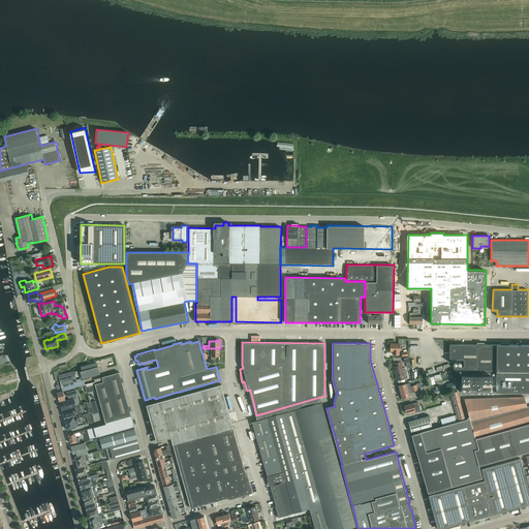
[(399,351),(400,348),(402,348),(402,344),(400,344),(400,343),(391,343),(391,351),(393,351),(393,354),(399,354),(399,351)]
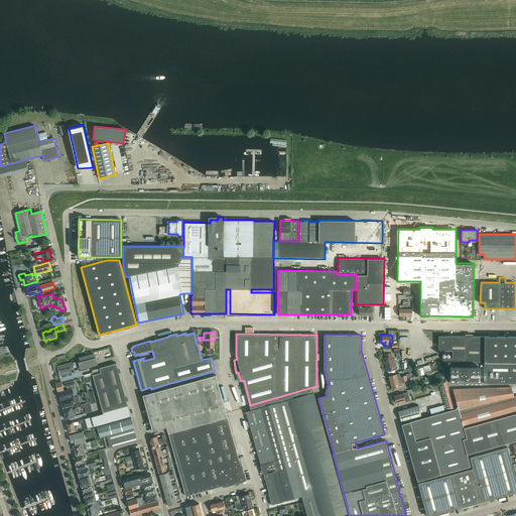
[(515,382),(515,336),(438,336),(438,351),(453,351),(453,357),(442,357),(450,382),(484,383),(484,382),(515,382)]
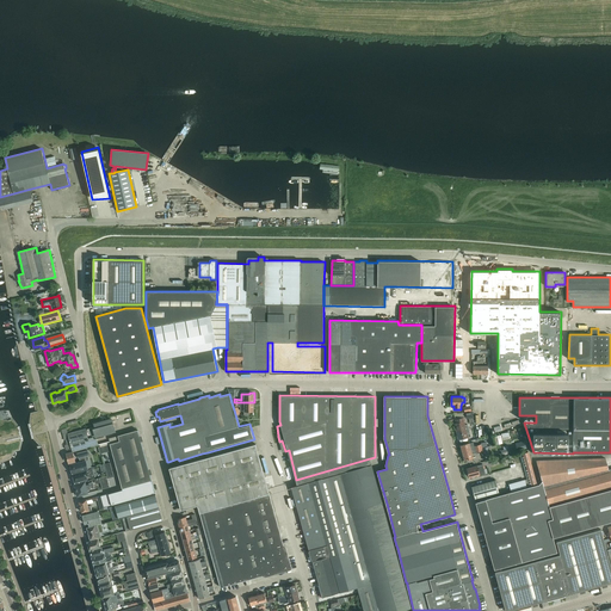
[(253,412),(254,402),(234,402),(234,406),(240,406),(240,409),(245,409),(244,415),(250,415),(250,412),(253,412)]
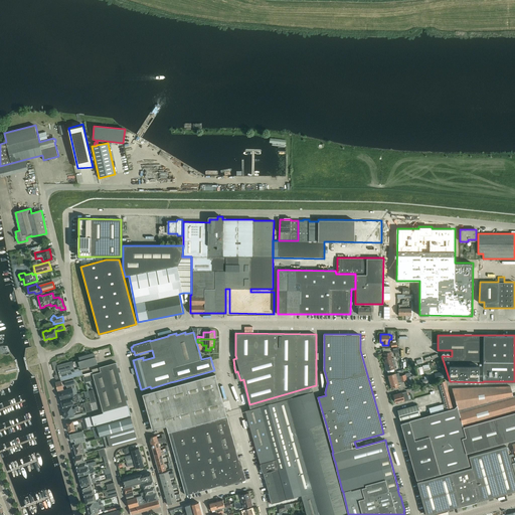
[(387,370),(395,368),(394,364),(393,364),(391,355),(393,355),(392,351),(384,354),(385,357),(383,357),(387,370)]
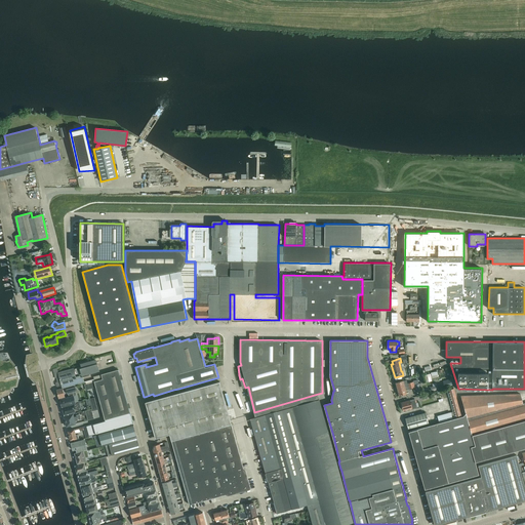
[(74,368),(59,372),(58,372),(59,377),(63,388),(64,389),(85,382),(83,377),(89,375),(89,373),(99,370),(97,364),(95,360),(81,364),(82,367),(74,369),(74,368)]
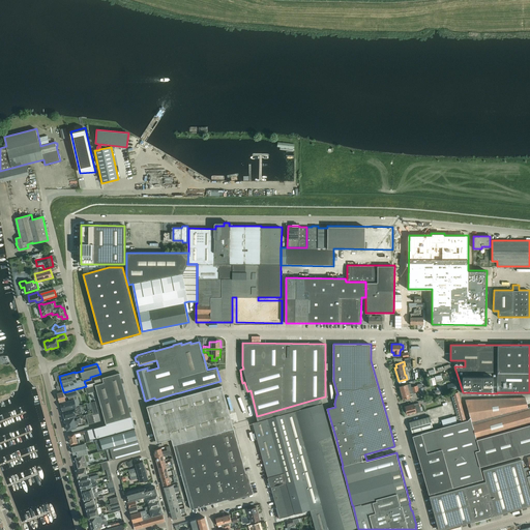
[(95,385),(97,391),(99,401),(106,423),(131,416),(120,373),(102,378),(104,383),(95,385)]
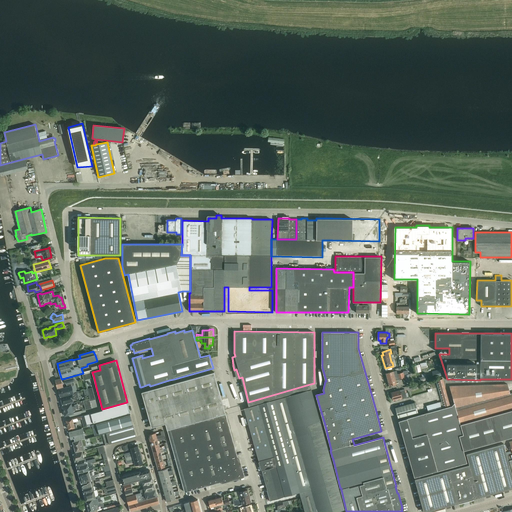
[(55,374),(55,377),(57,377),(58,377),(58,379),(55,380),(58,388),(63,387),(61,379),(62,379),(61,378),(58,368),(55,369),(56,372),(55,372),(55,374)]
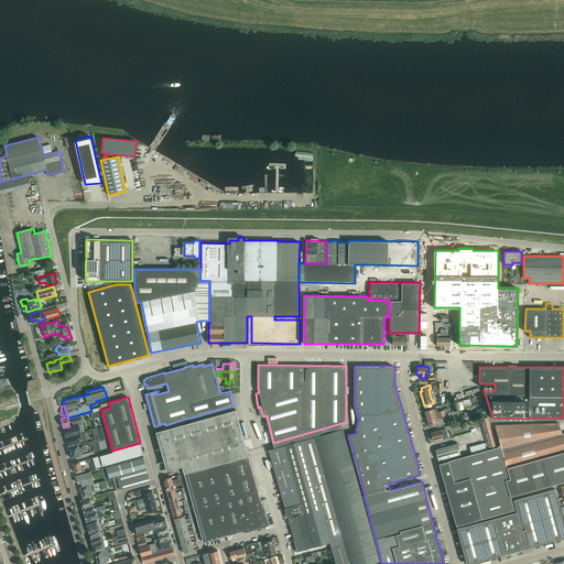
[(427,418),(438,414),(438,412),(437,408),(433,409),(425,411),(427,418)]
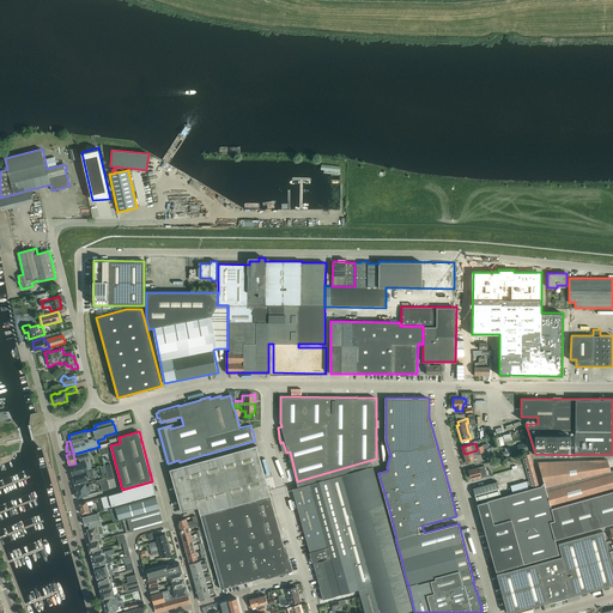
[(113,453),(110,445),(98,449),(101,455),(113,453)]
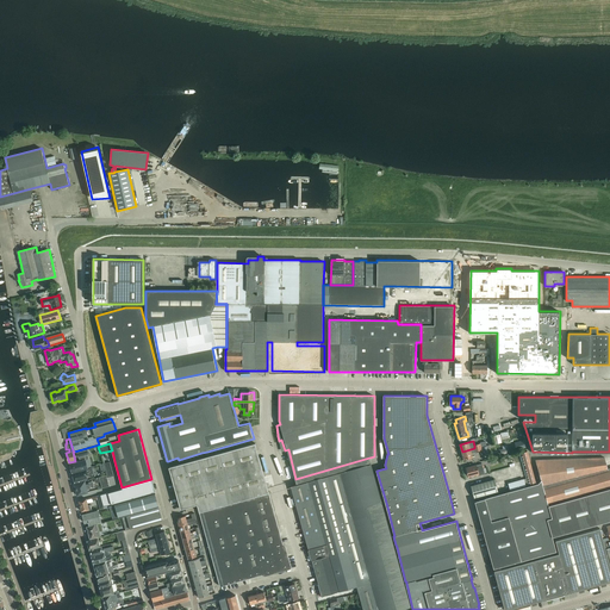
[(200,511),(212,555),(221,586),(262,574),(290,566),(284,543),(256,443),(209,456),(169,467),(173,480),(181,510),(198,505),(200,511)]
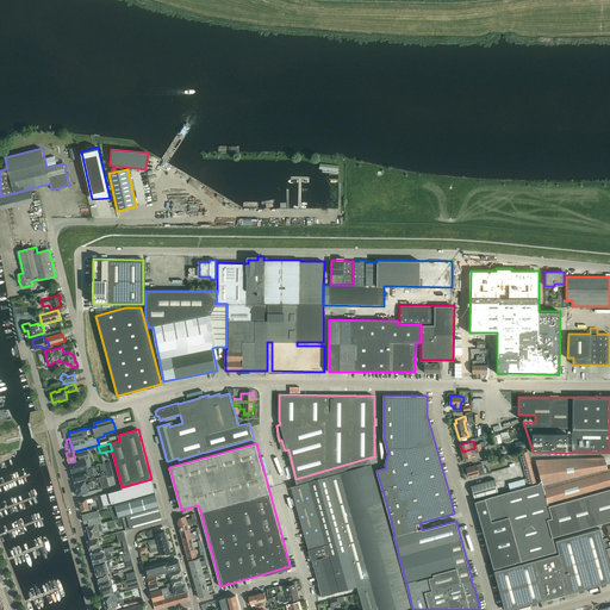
[(509,447),(508,448),(506,444),(503,446),(503,448),(500,449),(502,455),(510,453),(509,447)]
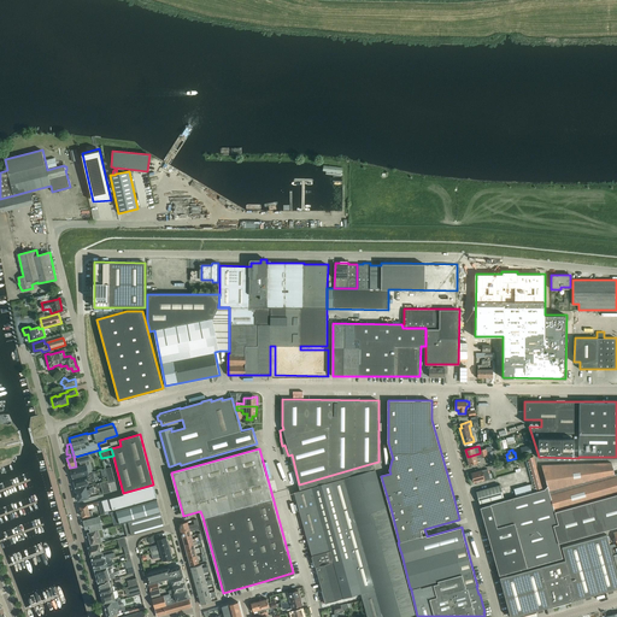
[(487,452),(480,453),(468,457),(469,465),(479,463),(477,458),(488,456),(487,452)]
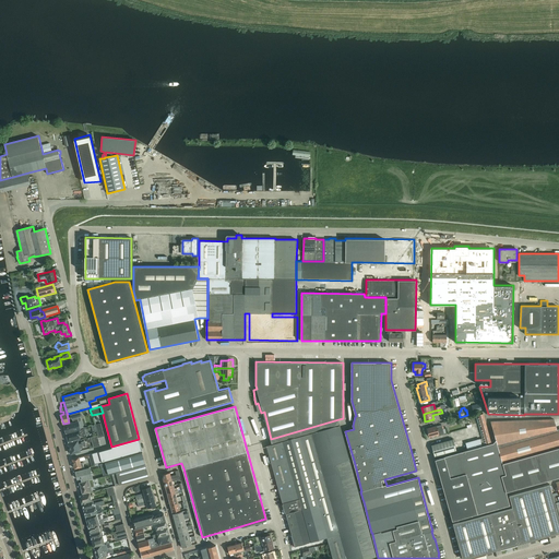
[(479,438),(482,444),(491,441),(483,413),(476,415),(482,438),(479,438)]
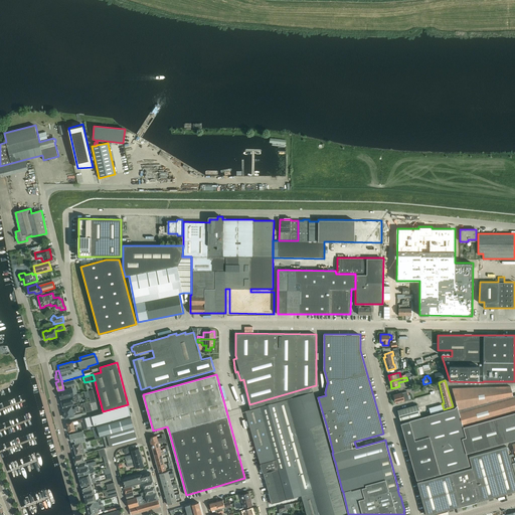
[(61,399),(74,396),(72,388),(71,384),(66,386),(67,389),(59,391),(61,399)]
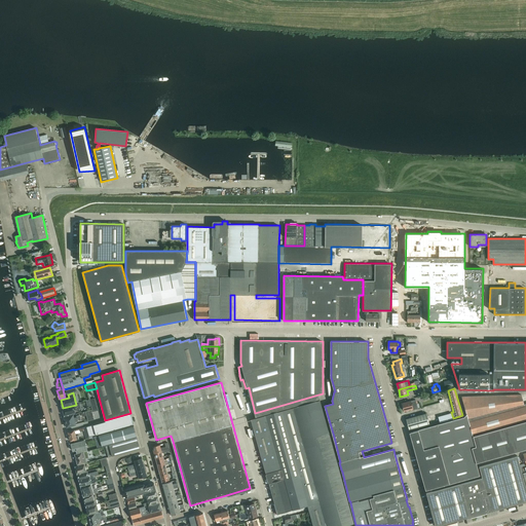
[(313,525),(344,525),(354,523),(347,495),(318,395),(255,413),(256,418),(251,419),(266,474),(268,484),(269,483),(277,514),(277,515),(278,514),(303,508),(308,505),(313,525)]
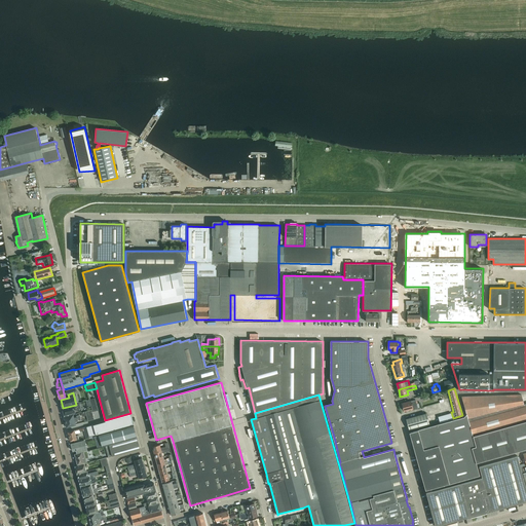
[(525,403),(524,404),(521,395),(461,396),(463,405),(461,406),(464,416),(409,433),(425,490),(449,483),(449,484),(480,475),(477,462),(525,448),(525,403)]
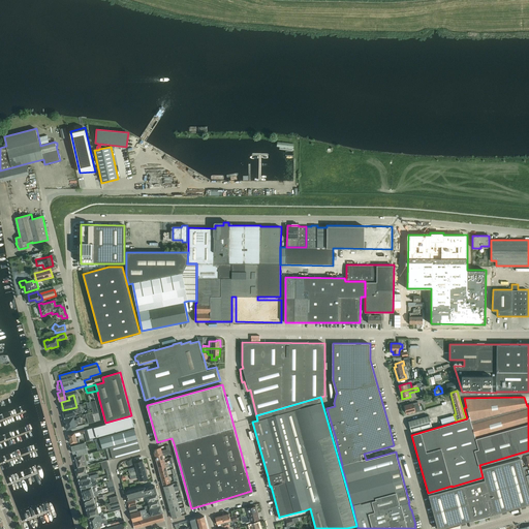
[(404,405),(406,413),(415,411),(415,412),(421,411),(418,402),(404,405)]
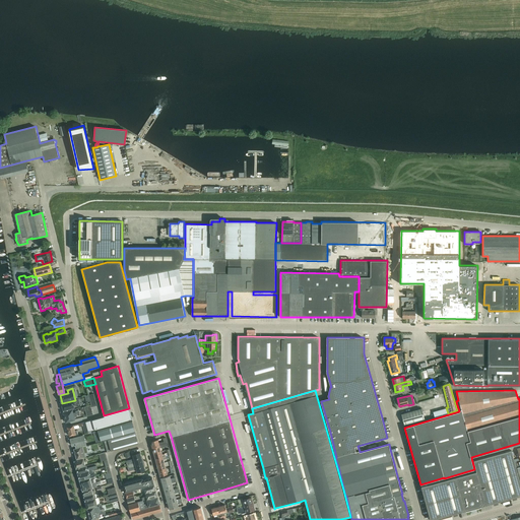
[(75,400),(62,403),(64,411),(75,408),(74,405),(76,405),(75,400)]
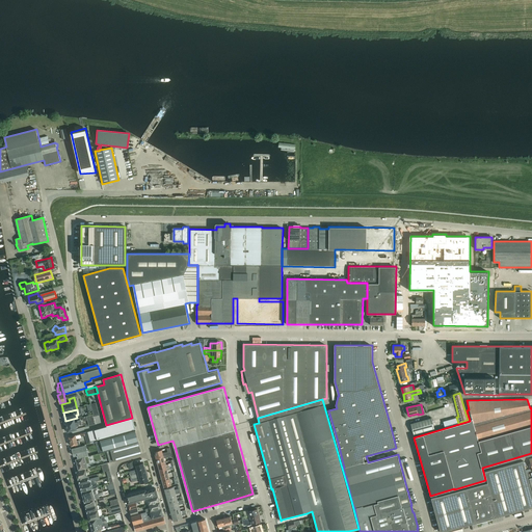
[(96,424),(94,417),(94,415),(87,417),(89,426),(96,424)]
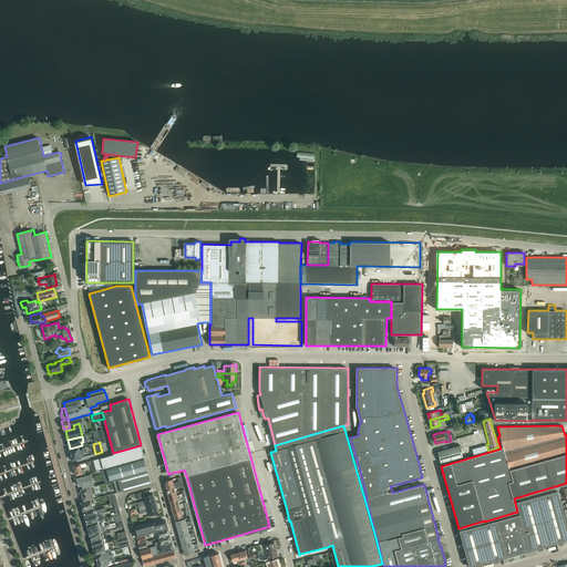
[(93,460),(94,464),(96,471),(144,457),(141,447),(141,445),(113,453),(114,454),(93,460)]
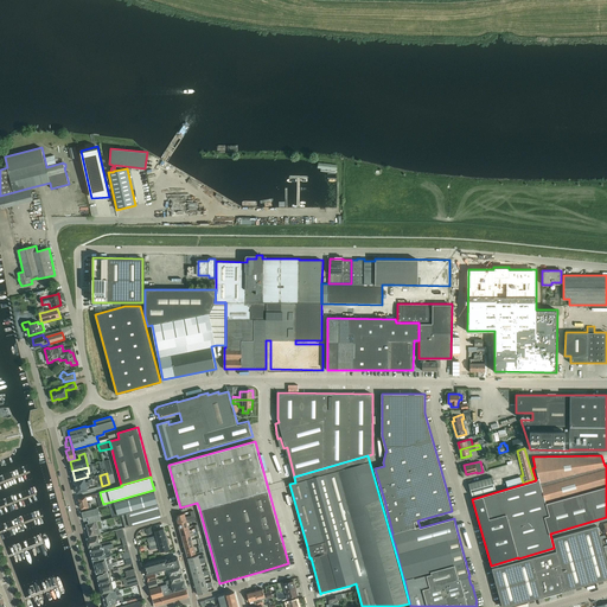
[(472,494),(496,489),(492,477),(472,483),(471,480),(468,480),(468,484),(472,494)]
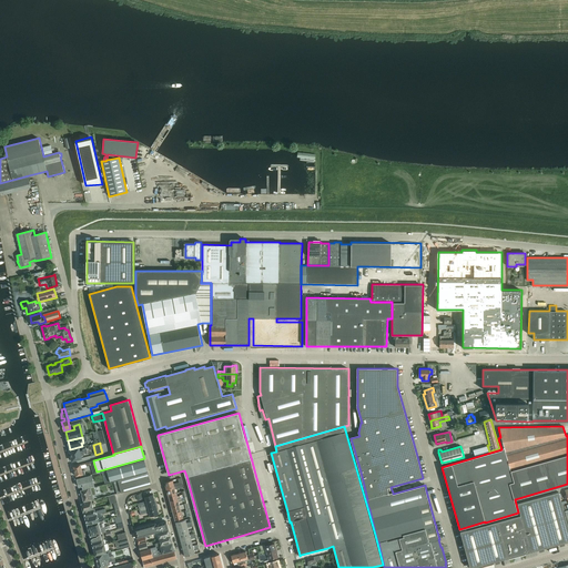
[(474,456),(489,452),(487,446),(473,450),(474,456)]
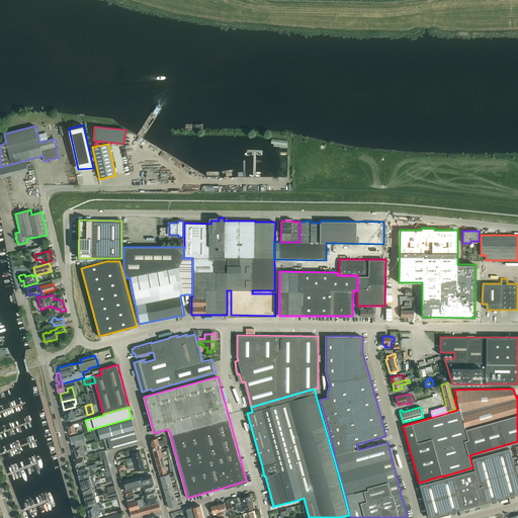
[(74,415),(80,414),(79,410),(73,412),(72,409),(64,411),(66,421),(75,418),(74,415)]
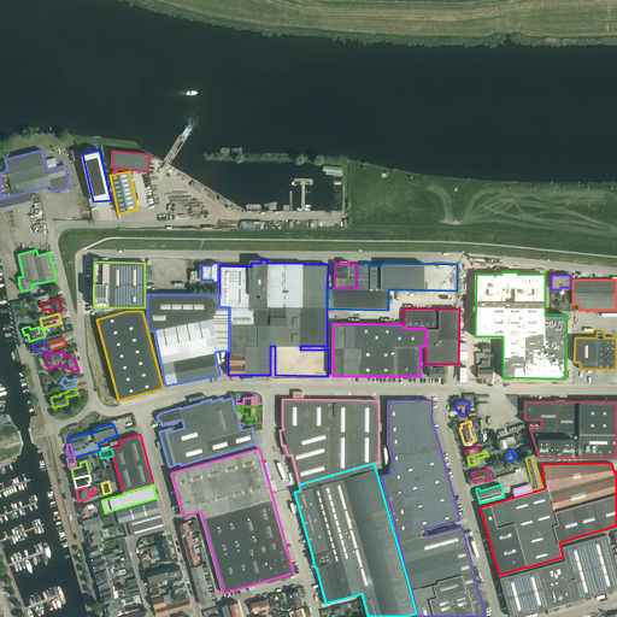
[(129,522),(162,513),(158,500),(117,511),(121,524),(124,523),(129,522)]
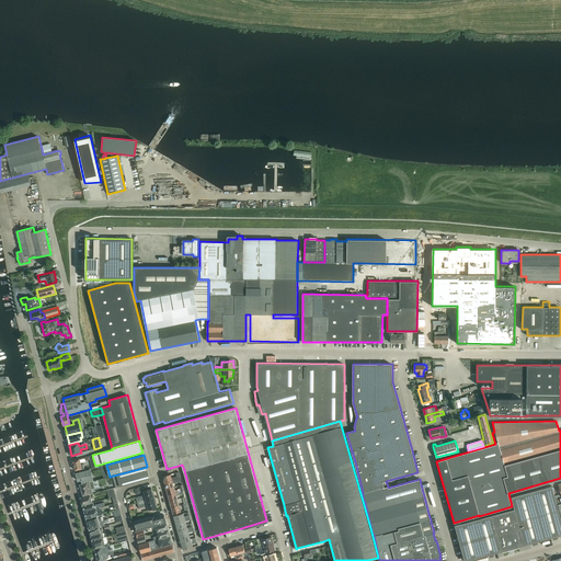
[(80,471),(81,471),(86,470),(83,464),(82,465),(80,459),(73,460),(76,470),(80,469),(80,471)]
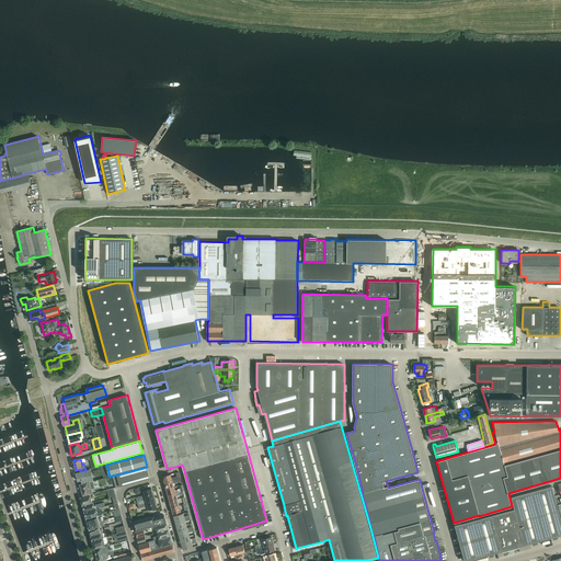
[(147,467),(117,474),(121,487),(150,479),(147,467)]
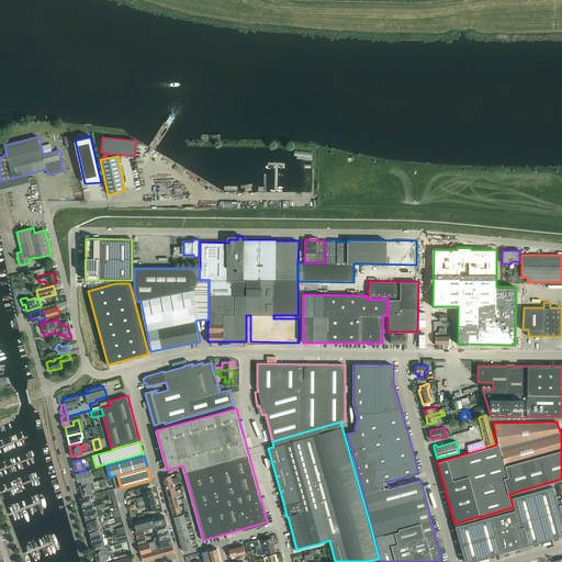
[(91,470),(86,471),(81,472),(81,473),(77,474),(79,482),(85,480),(86,483),(93,481),(92,476),(93,476),(93,475),(93,474),(92,474),(92,473),(91,470)]
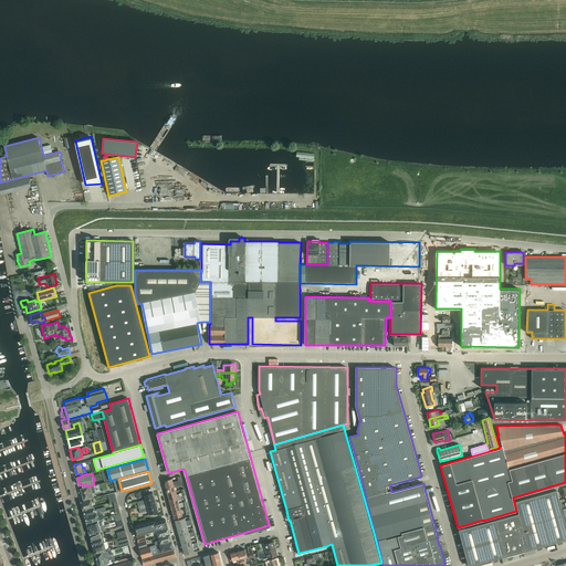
[(178,481),(174,482),(173,479),(165,481),(167,488),(181,483),(182,482),(180,475),(177,477),(178,481)]
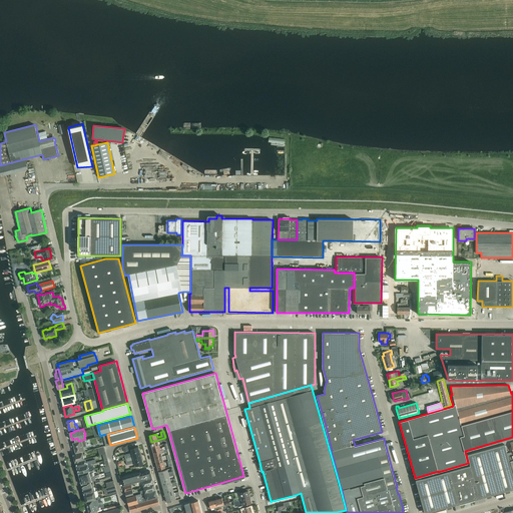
[(158,442),(165,440),(164,438),(151,442),(152,448),(159,446),(158,442)]
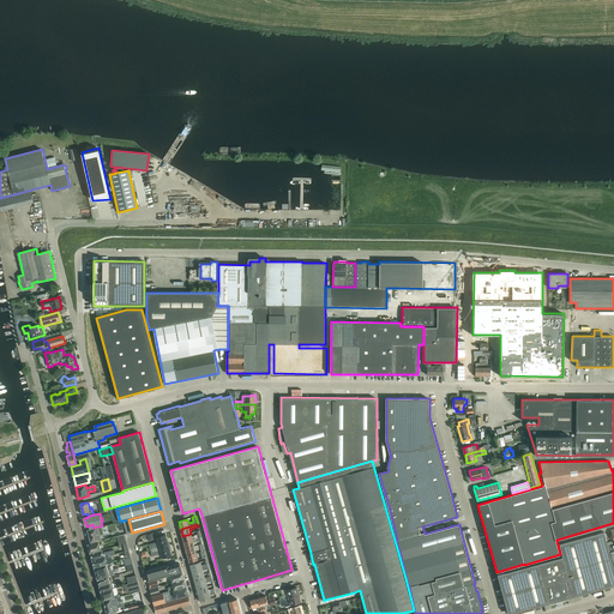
[(91,542),(102,539),(98,528),(88,530),(86,531),(88,535),(89,535),(90,535),(91,542)]
